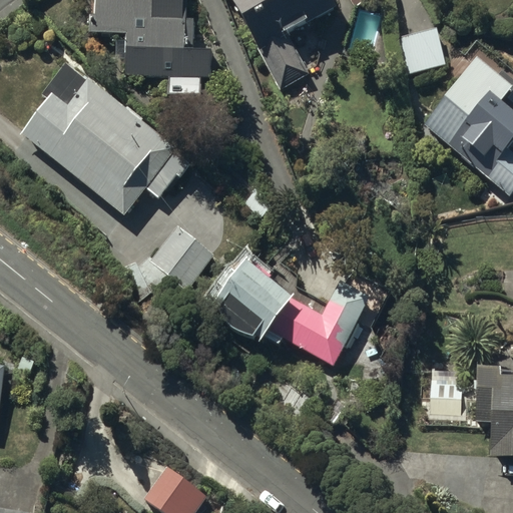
[(94,0),(94,13),(91,13),(91,17),(94,17),(94,22),(90,22),(90,32),(127,33),(126,75),(168,76),(168,93),(200,94),(201,77),(211,77),(212,48),(193,48),(193,17),(187,17),(187,0),(94,0)]
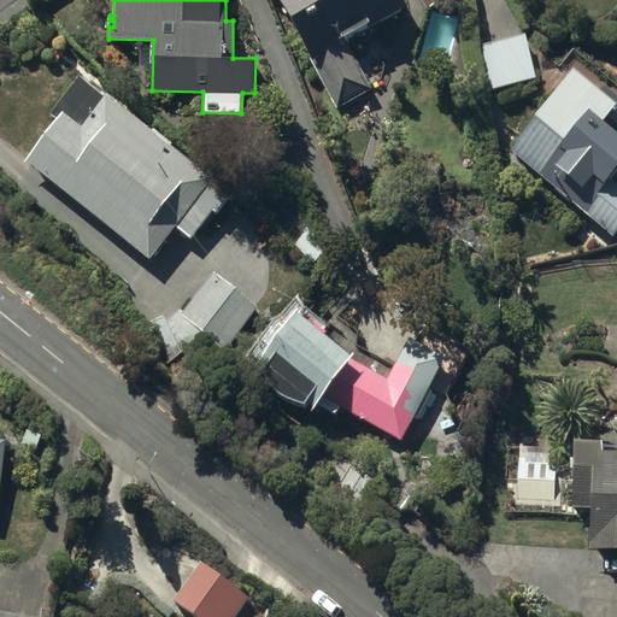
[(282,0),(338,104),(371,87),(351,47),(358,45),(353,36),(410,7),(405,0),(282,0)]
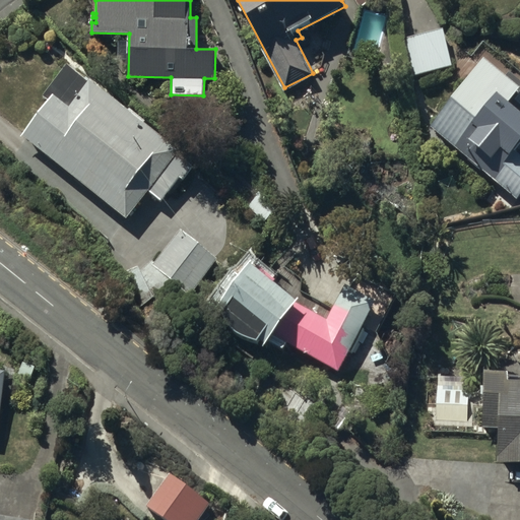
[(451,65),(442,28),(403,38),(412,74),(451,65)]
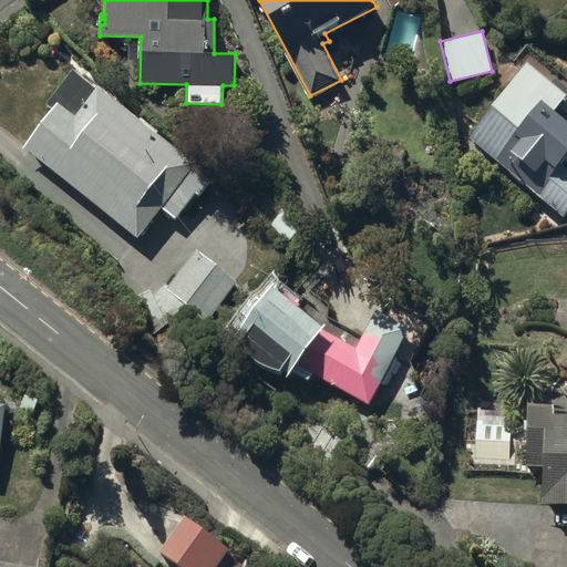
[(564,215),(566,209),(566,168),(562,165),(566,158),(566,111),(560,105),(566,96),(529,65),(470,136),(564,215)]
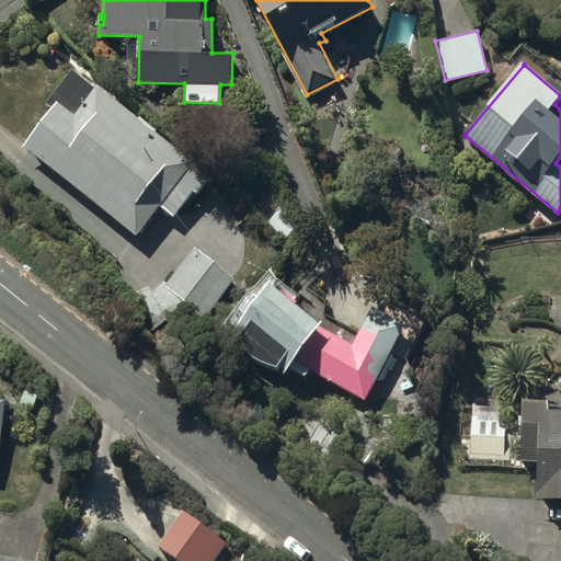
[(24,146),(138,235),(161,205),(174,216),(195,190),(198,193),(209,179),(192,164),(196,160),(168,138),(165,140),(155,132),(158,128),(141,116),(139,118),(98,84),(96,87),(73,68),(47,101),(55,106),(24,146)]
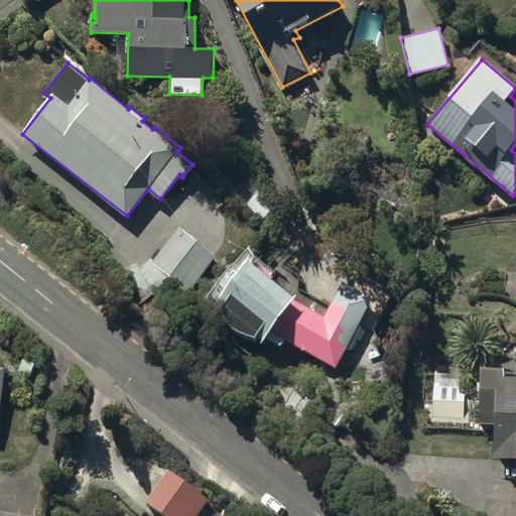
[(219,255),(179,224),(153,256),(150,254),(140,266),(137,264),(123,270),(136,301),(151,294),(163,294),(174,280),(188,291),(219,255)]
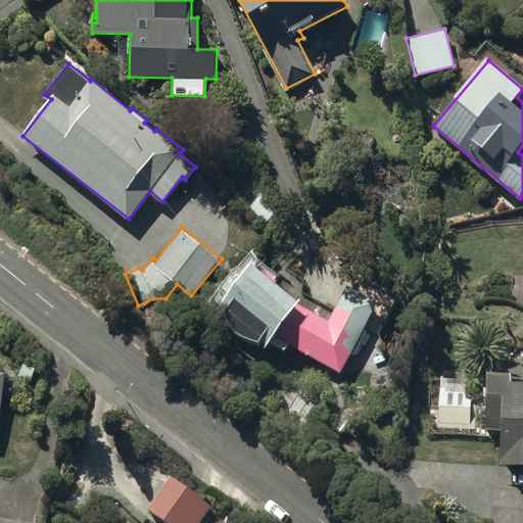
[(273,327),(339,369),(379,305),(348,286),(329,318),(303,301),(306,297),(256,266),(226,315),(265,339),(273,327)]
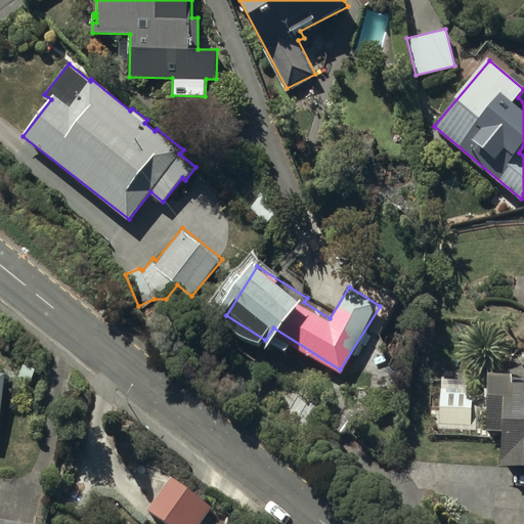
[(523,382),(514,382),(514,370),(488,370),(487,429),(501,429),(501,467),(523,466),(523,382)]
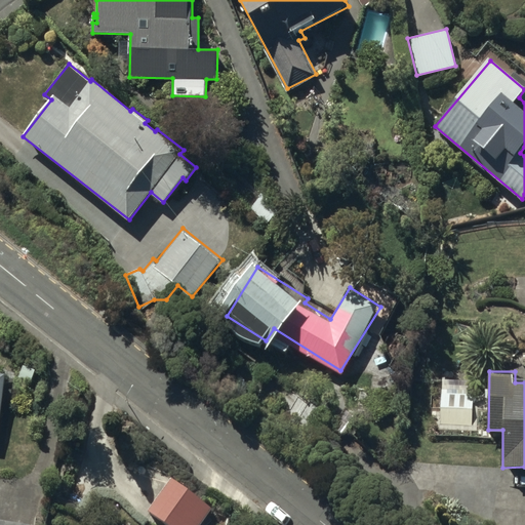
[(169,524),(199,524),(212,508),(173,478),(150,510),(169,524)]
